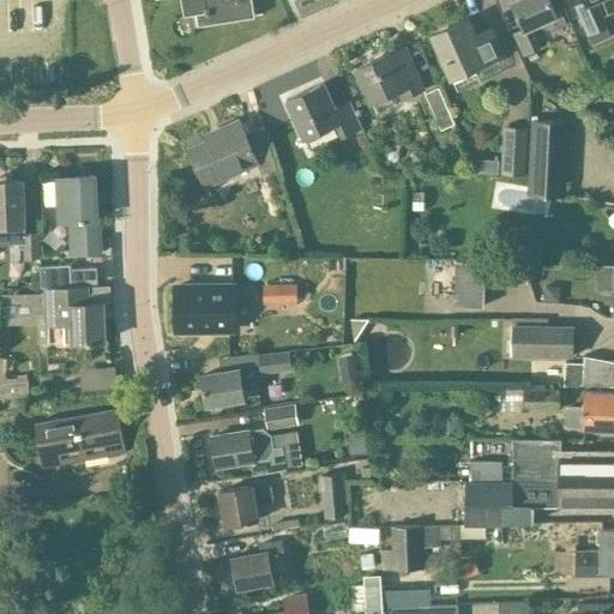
[(252,0),(181,0),(185,17),(196,14),(198,28),(256,18),(252,0)]
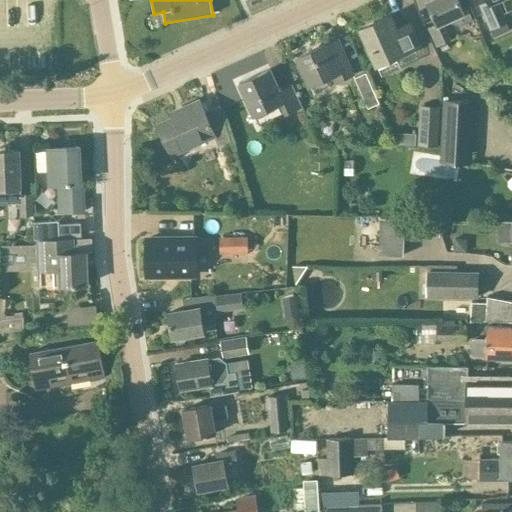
[(431,0),(427,2),(437,24),(428,28),(437,48),(451,41),(443,23),(447,21),(460,26),(473,20),(469,11),(464,13),(458,0),(431,0)]
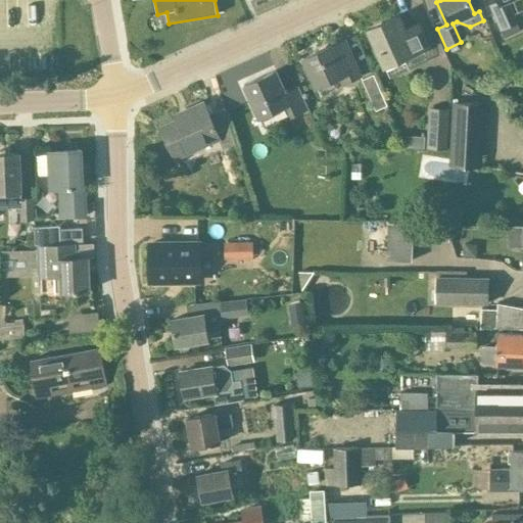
[(519,22),(510,1),(510,0),(498,0),(488,5),(500,31),(519,22)]
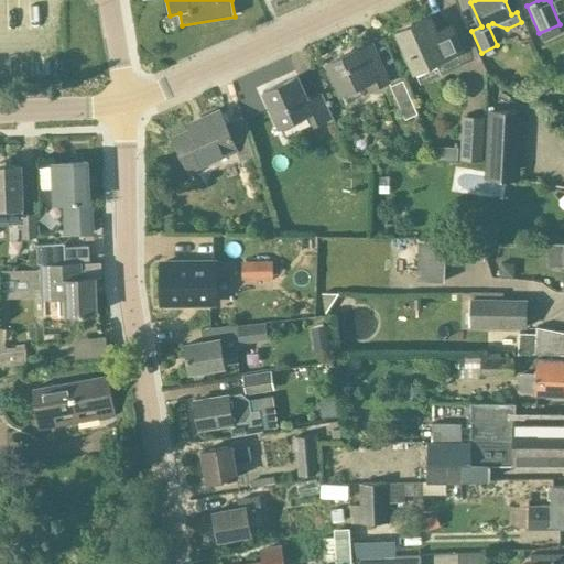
[(432,17),(397,32),(414,73),(464,51),(452,25),(438,31),(432,17)]
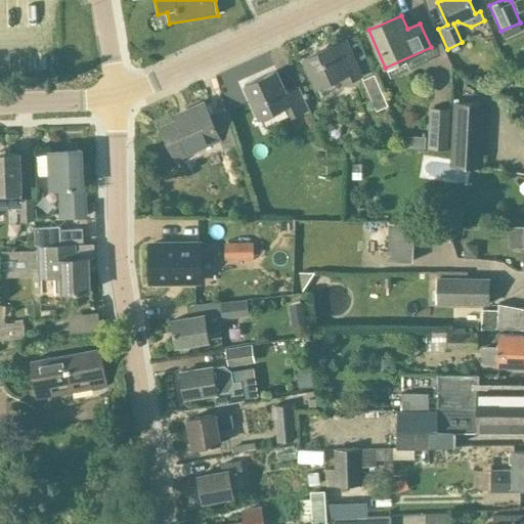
[(317,87),(339,77),(344,87),(363,79),(346,40),(304,58),(317,87)]
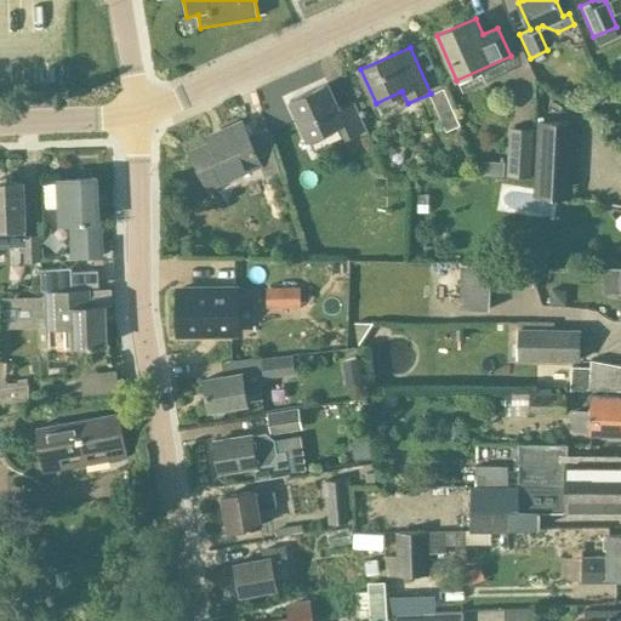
[(340,109),(329,84),(289,101),(308,141),(340,126),(346,140),(368,130),(354,102),(340,109)]
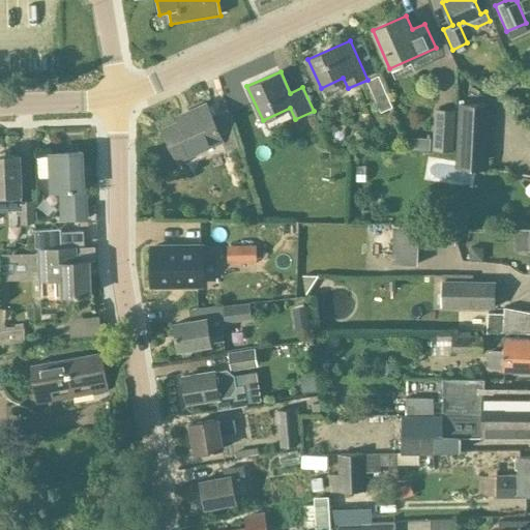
[(392,108),(379,76),(366,81),(381,113),(392,108)]
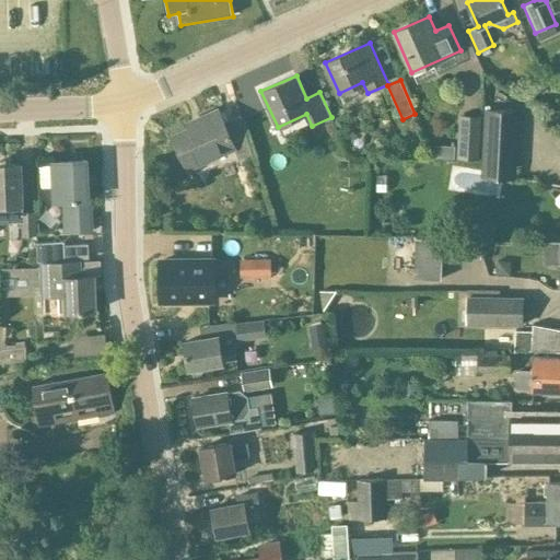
[(188,171),(234,150),(240,161),(254,155),(242,116),(224,124),(218,109),(200,118),(201,123),(173,136),(188,171)]
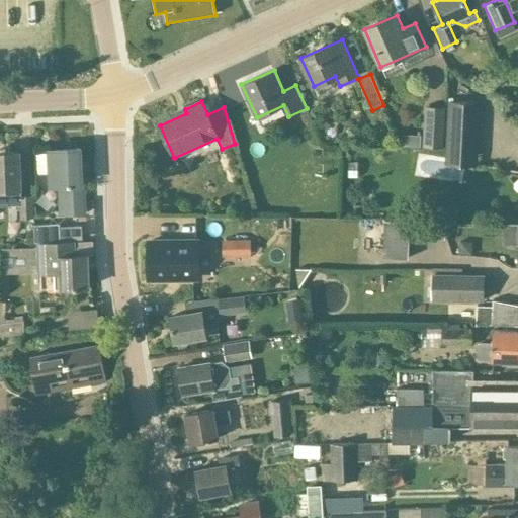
[(448,101),(445,165),(478,166),(481,103),(448,101)]
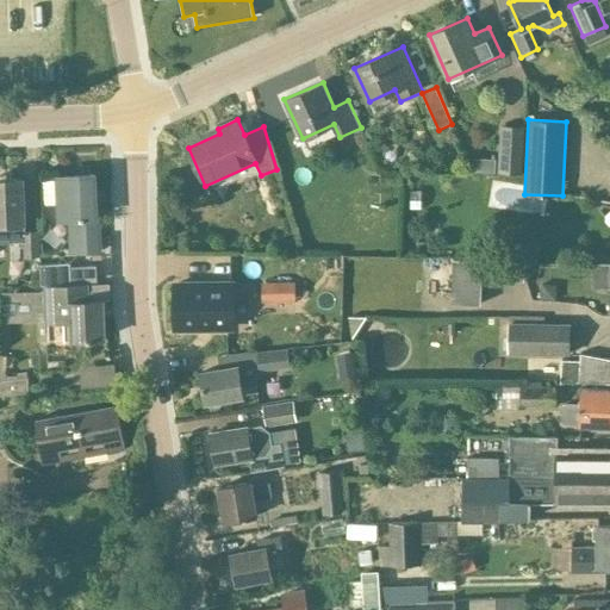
[(497,173),(523,174),(526,126),(499,125),(497,173)]
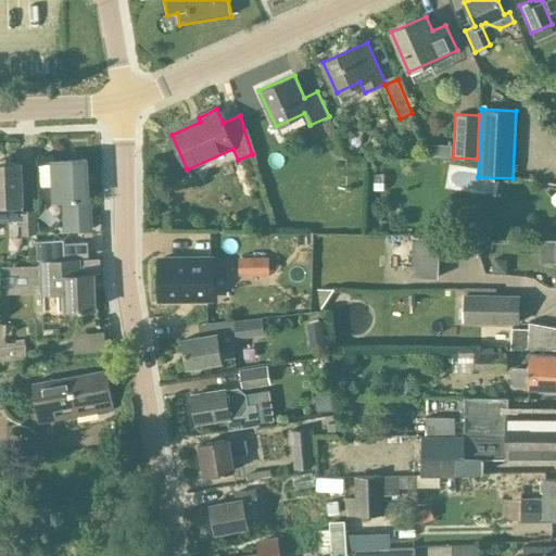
[(92,196),(88,196),(87,161),(52,163),(53,199),(62,199),(63,232),(93,231),(92,196)]
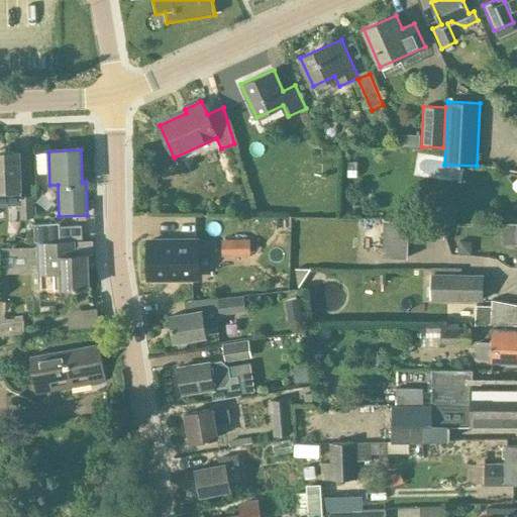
[(0,205),(9,205),(8,190),(21,189),(20,151),(0,151),(0,205)]
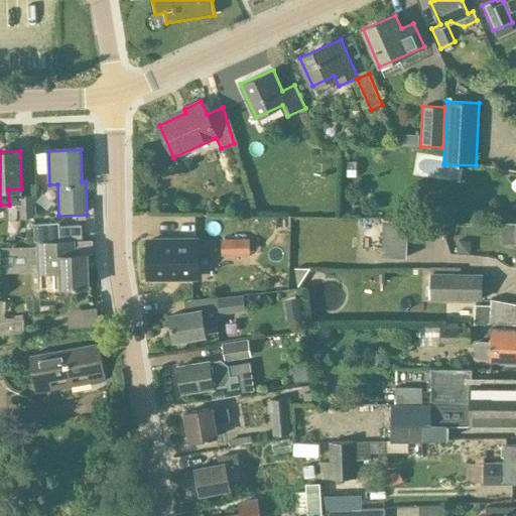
[(34,217),(33,195),(19,195),(20,218),(34,217)]
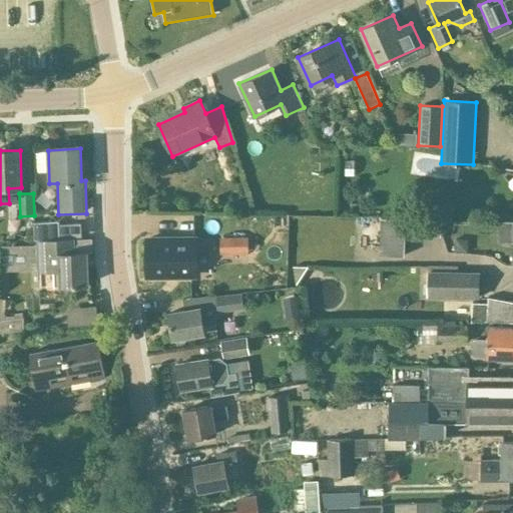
[(404,257),(406,219),(382,218),(380,254),(404,257)]
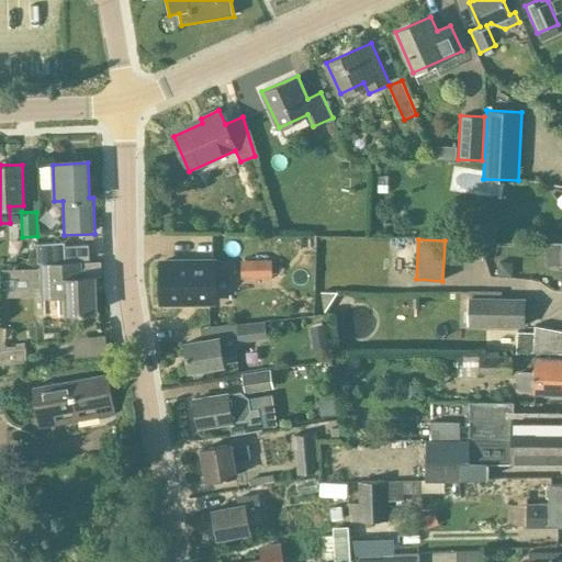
[(37,244),(38,262),(66,261),(65,243),(37,244)]
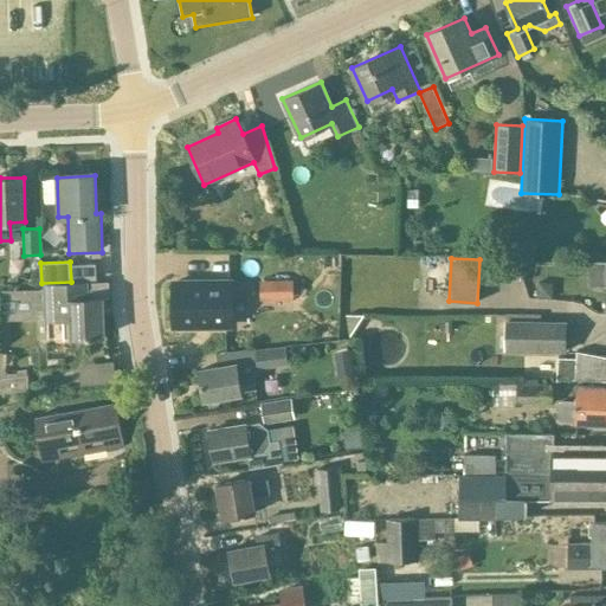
[(588,287),(605,287),(605,297),(604,298),(604,314),(605,314),(605,263),(588,263),(588,287)]
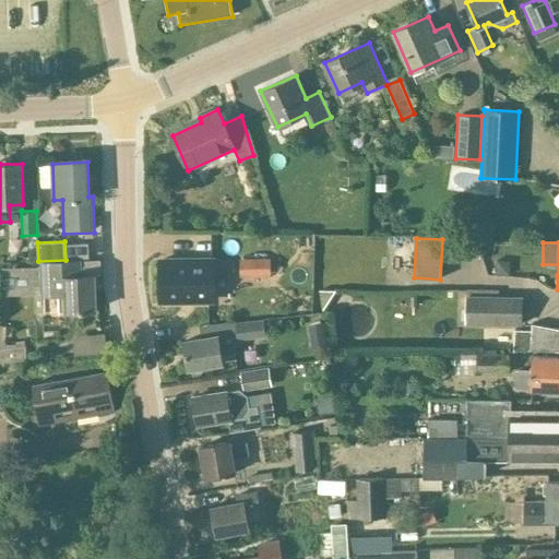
[(60,311),(66,311),(66,312),(96,310),(95,276),(100,275),(100,260),(37,263),(37,268),(2,270),(0,288),(0,296),(35,295),(35,312),(45,311),(45,297),(60,296),(60,311)]
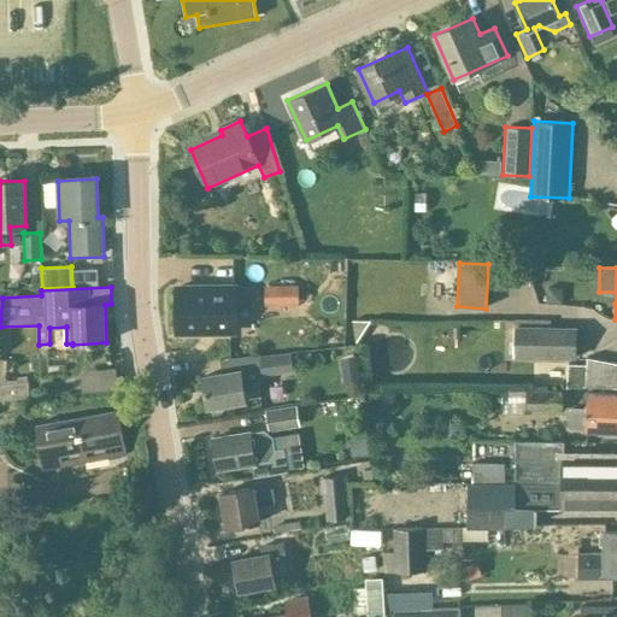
[(176,288),(177,333),(236,333),(235,287),(176,288)]
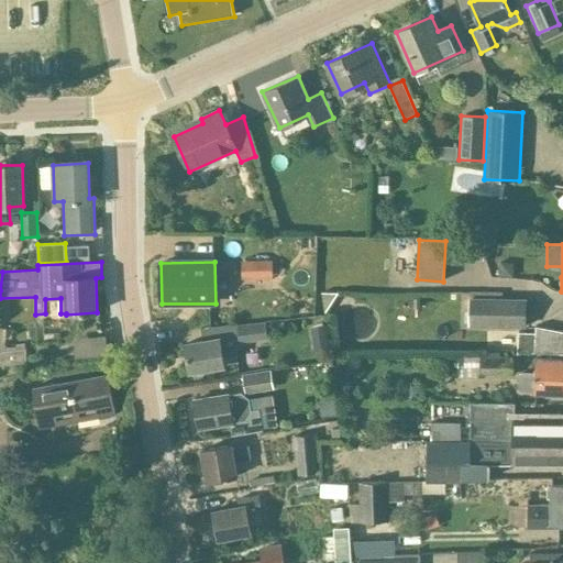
[(242,264),(242,279),(273,279),(273,263),(242,264)]
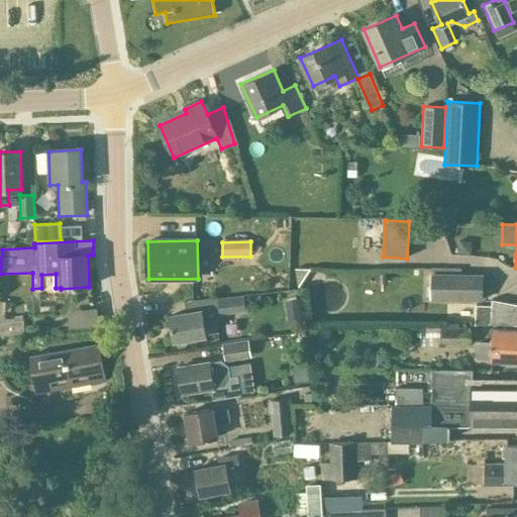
[(431,268),(430,300),(484,301),(484,269),(467,269),(467,275),(461,275),(461,268),(431,268)]
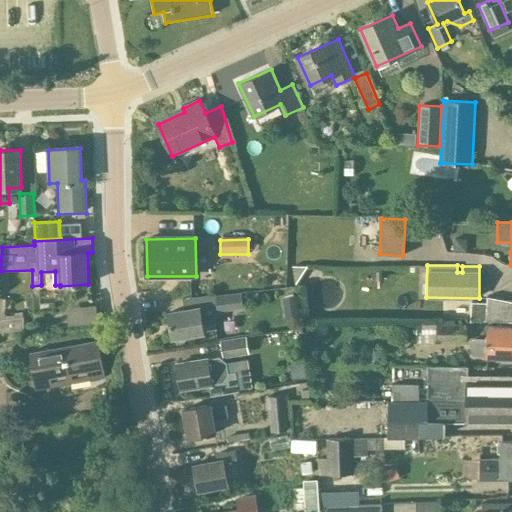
[(242,294),(216,297),(218,312),(244,309),(242,294)]
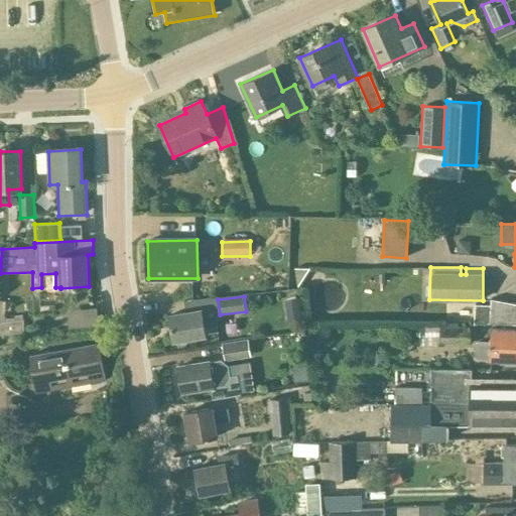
[(490,323),(515,320),(515,303),(491,298),(491,305),(475,305),(475,325),(490,323)]
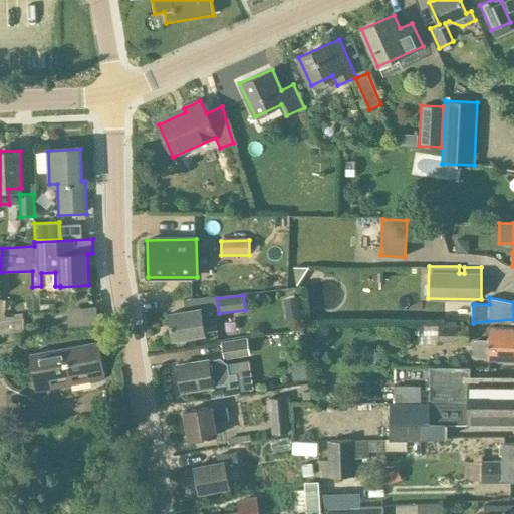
[(61,307),(62,323),(87,322),(86,306),(61,307)]
